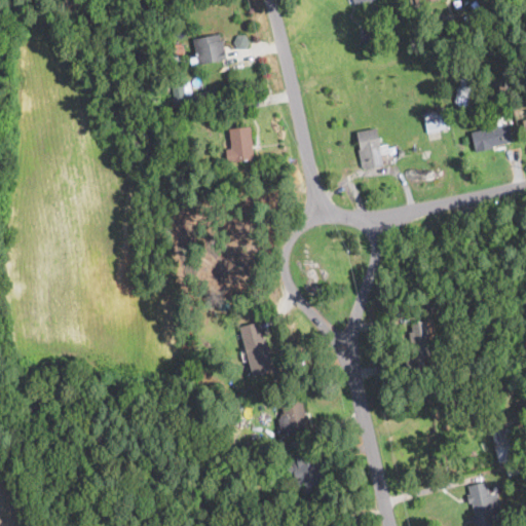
[(372,41),(363,44),(359,32),(368,29),(372,41)]
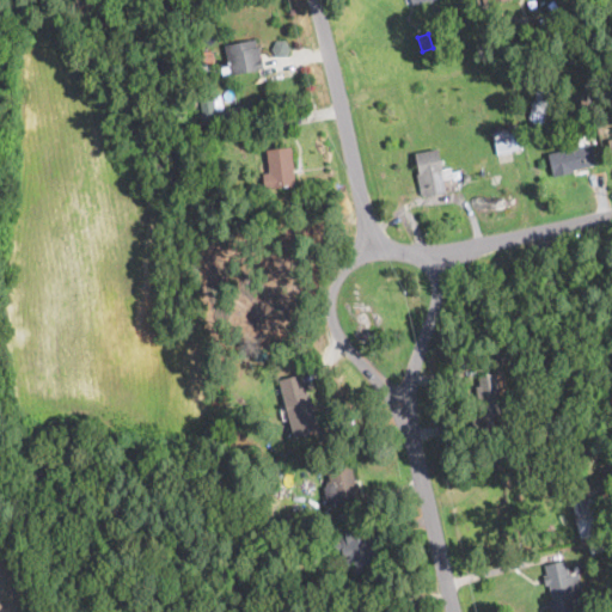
[(255,40),(256,47),(259,46),(264,68),(231,75),(231,73),(225,46),(255,40)]
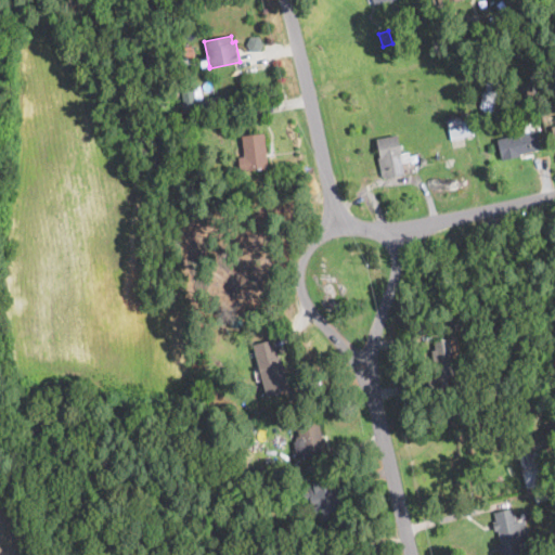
[(260,49),(252,50),(247,43),(250,36),(259,36),(263,42),(260,49)]
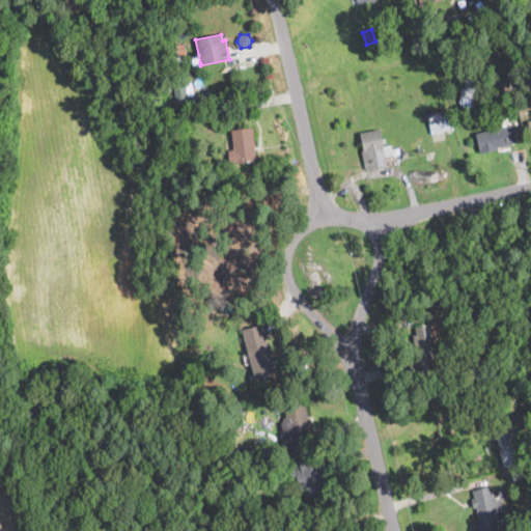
[(503,88),(483,92),(481,84),(486,83),(486,80),(501,78),(503,88)]
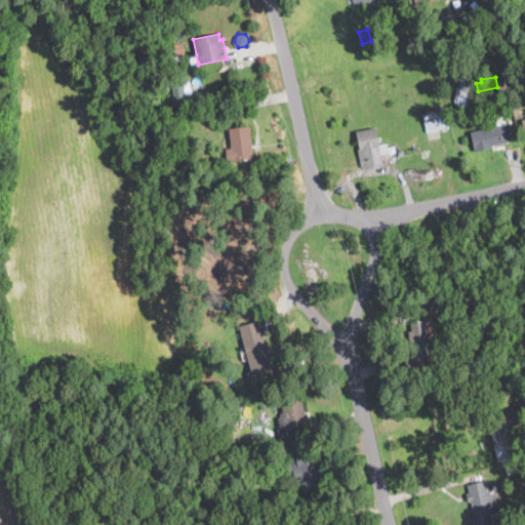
[(507,92),(499,94),(496,81),(503,80),(507,92)]
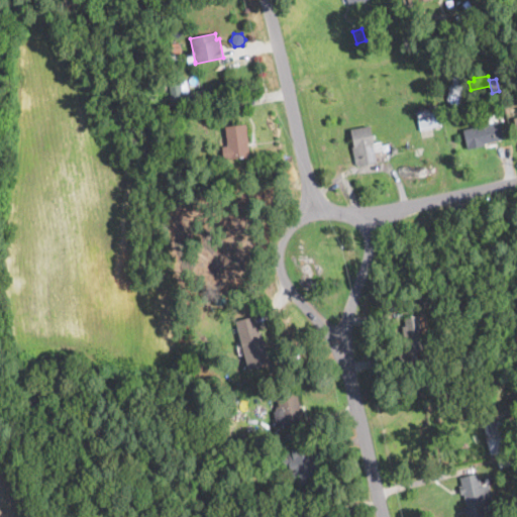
[(463,85),(459,103),(446,101),(450,82),(463,85)]
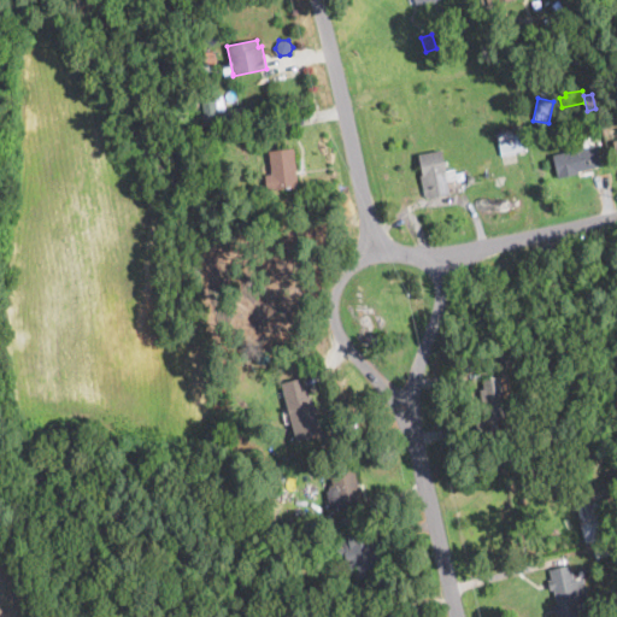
[(216,109),(217,115),(231,110),(235,121),(215,125),(212,116),(210,117),(207,111),(216,109)]
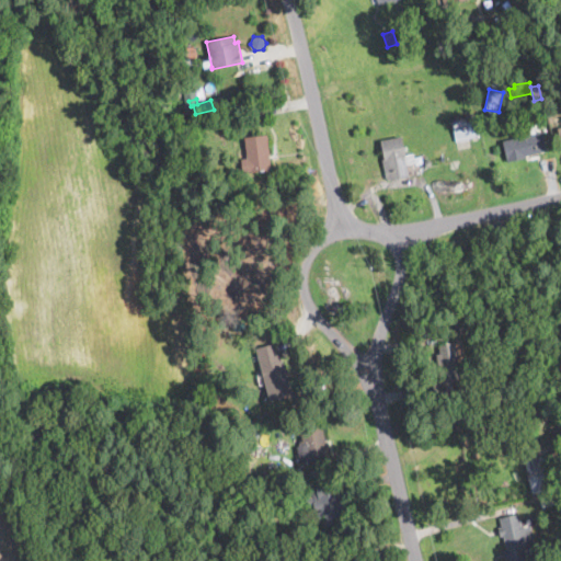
[(474,113),(476,121),(478,121),(480,136),(456,140),(455,129),(453,117),(474,113)]
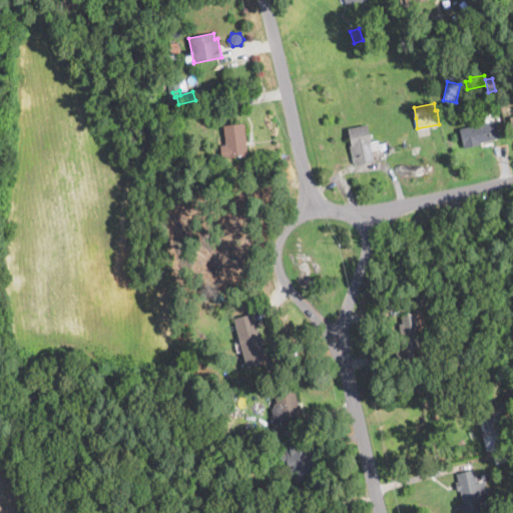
[(499,137),(465,145),(461,128),(496,120),(500,137),(499,137)]
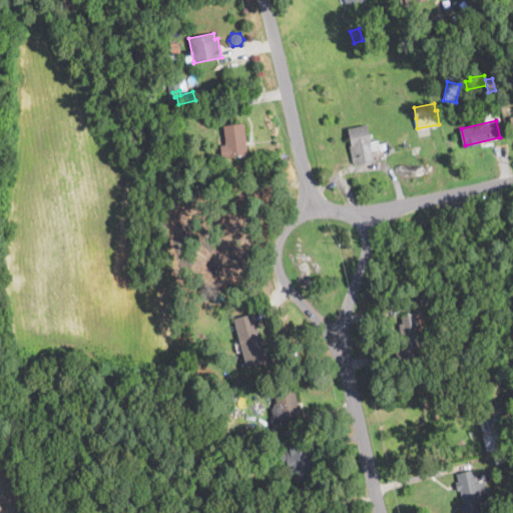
[(246,155),(222,157),(220,143),(226,143),(224,125),(243,123),(246,155)]
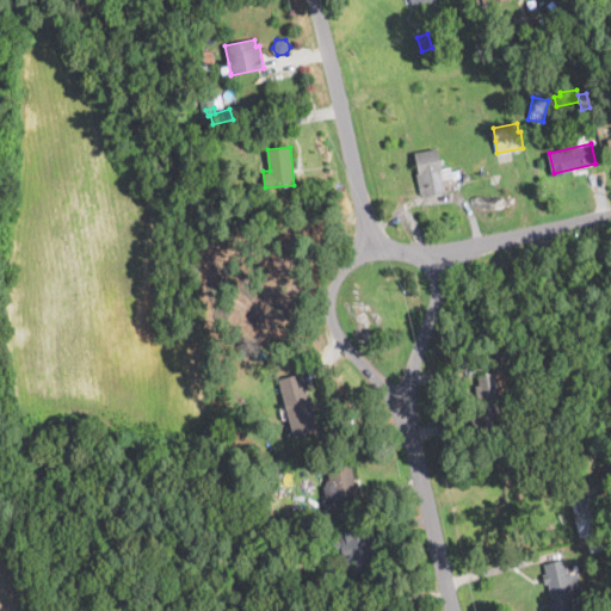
[(438,148),(442,167),(450,166),(452,177),(442,179),(444,192),(421,197),(417,173),(419,172),(414,153),(438,148)]
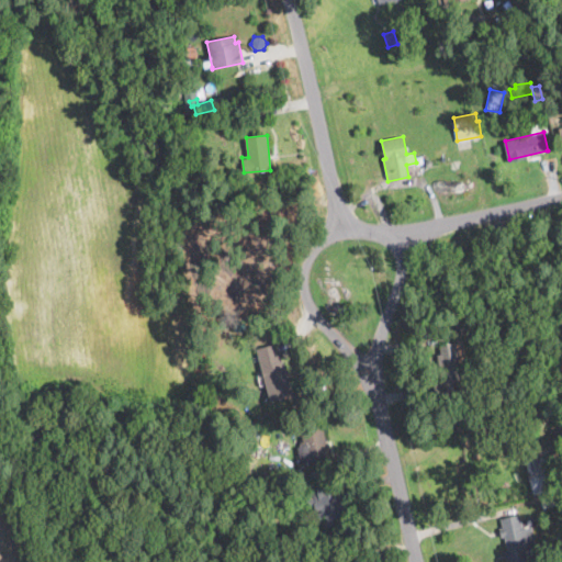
[(456,398),(437,402),(435,382),(441,381),(437,355),(441,355),(440,344),(454,341),(460,379),(452,380),(456,398)]
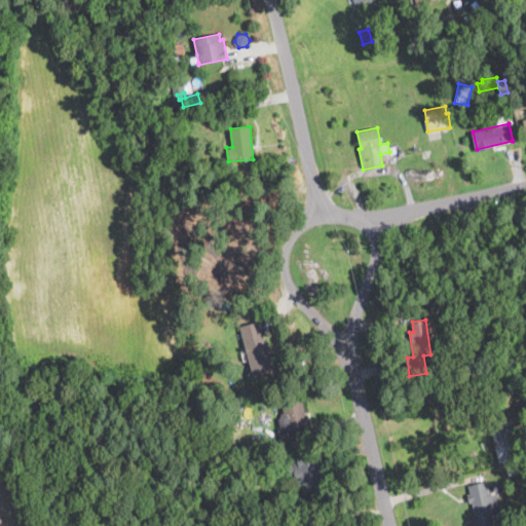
[(272,370),(253,375),(240,326),(259,321),(272,370)]
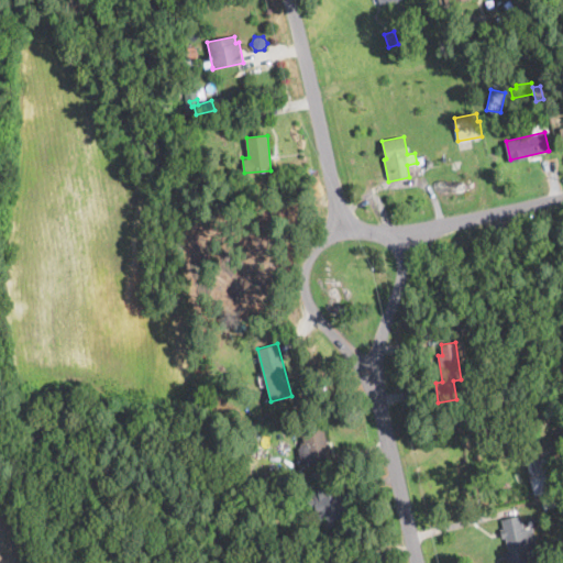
[(309,461),(301,463),(298,448),(301,448),(300,443),(304,442),(301,433),(302,433),(323,428),(330,456),(309,461)]
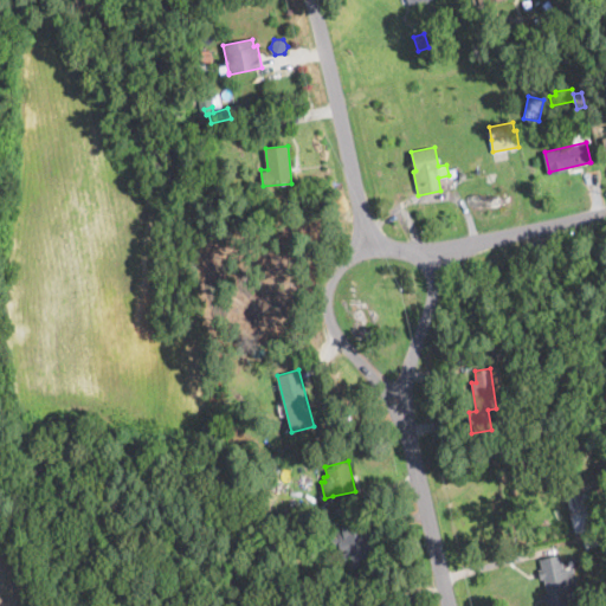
[(260,484),(252,487),(249,475),(257,472),(260,484)]
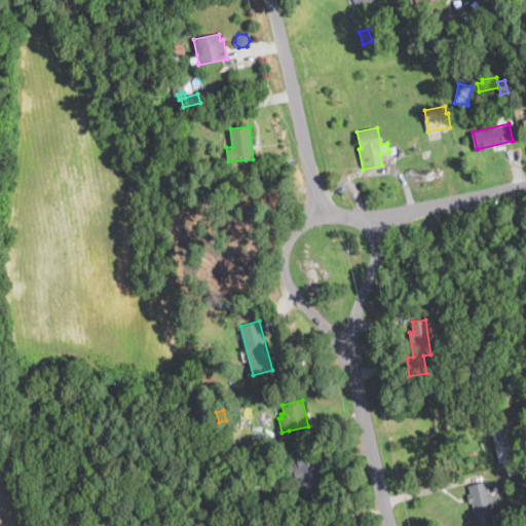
[(512,459),(499,462),(492,431),(518,426),(523,447),(517,448),(519,458),(512,459)]
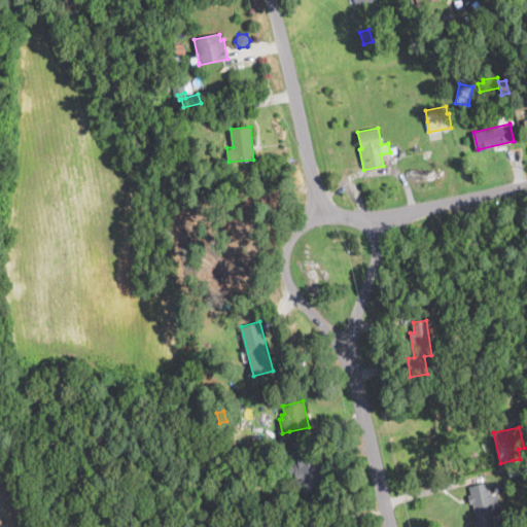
[(254,453),(240,457),(238,449),(252,445),(254,453)]
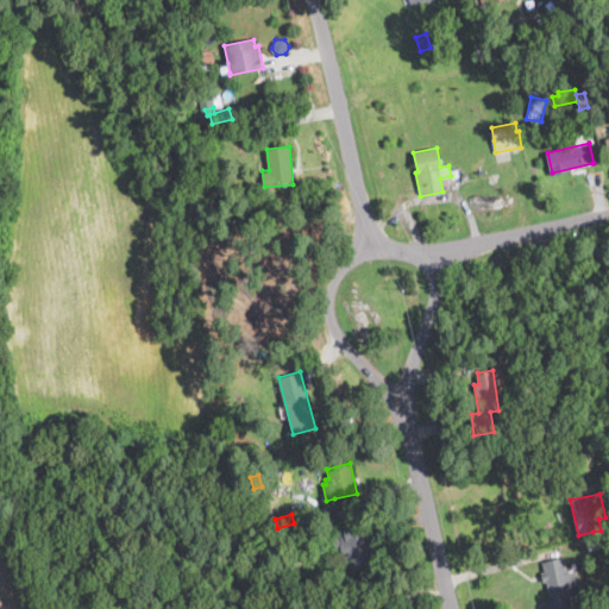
[(366,538),(368,542),(370,542),(374,557),(371,558),(374,566),(355,571),(352,562),(347,563),(345,556),(349,554),(349,552),(343,553),(340,545),(344,544),(344,541),(346,540),(343,526),(365,520),(369,538),(366,538)]
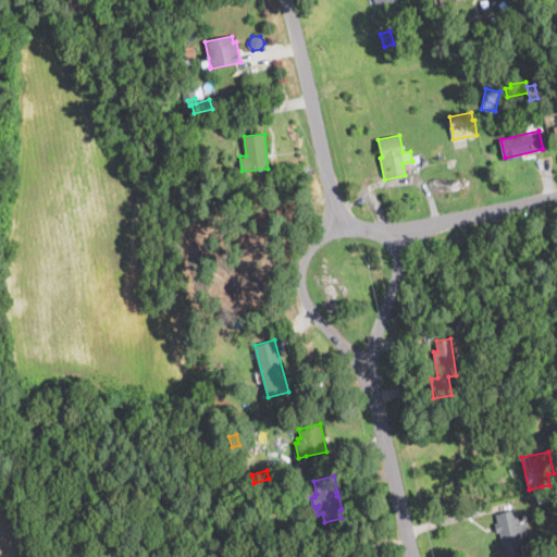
[(552,500),(537,505),(535,496),(549,493),(552,500)]
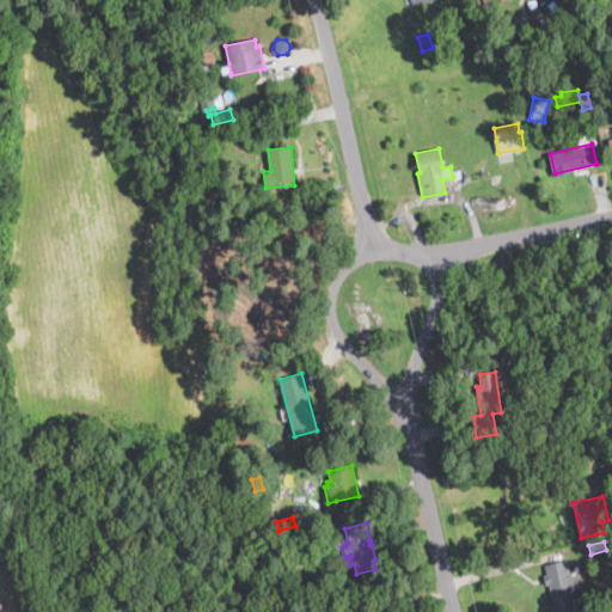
[(568,567),(570,575),(579,574),(583,597),(574,599),(576,611),(555,611),(555,609),(552,610),(550,604),(550,600),(552,600),(549,583),(546,585),(544,575),(548,575),(545,564),(565,560),(568,567)]
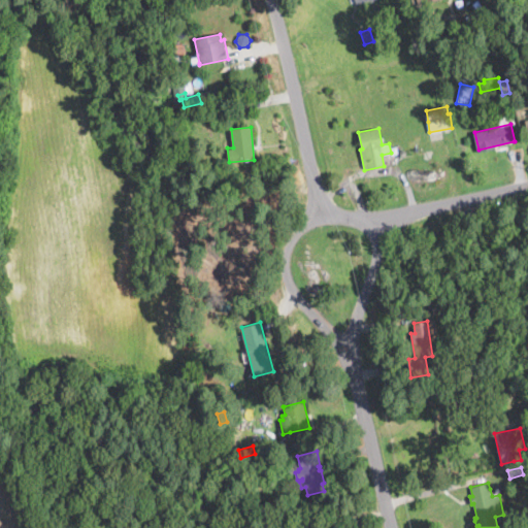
[(309,516),(291,517),(290,509),(292,508),(292,503),(309,501),(310,508),(309,508),(309,516)]
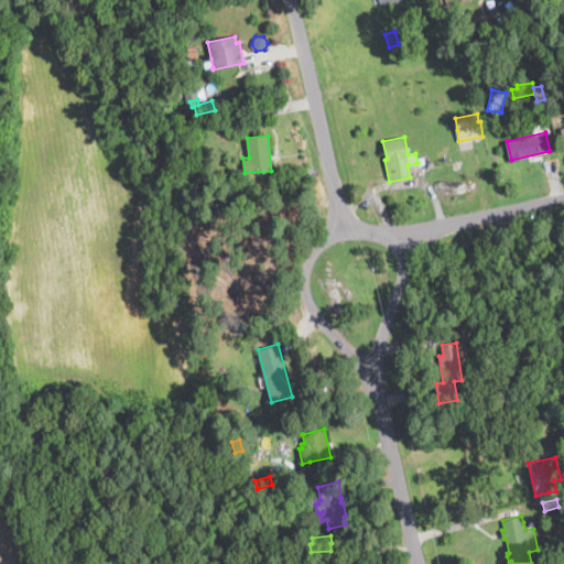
[(329,560),(321,561),(320,554),(328,552),(329,560)]
